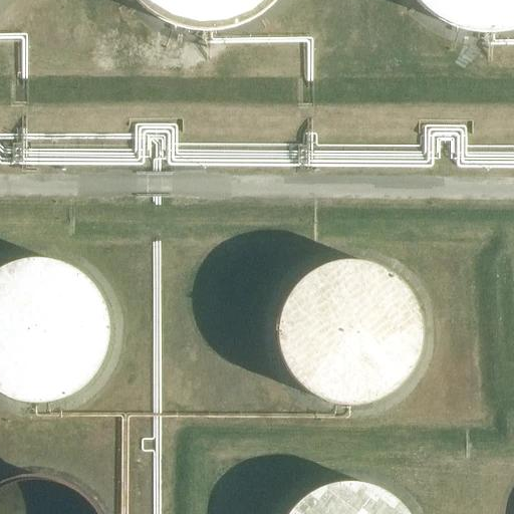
[(237,27),(242,25),(247,23),(251,20),(258,17),(262,14),(265,11),(269,8),(271,6),(274,2),(276,0),(134,0),(138,3),(141,7),(147,11),(151,14),(157,18),(163,22),(170,25),(177,27),(184,29),(189,30),(196,31),(201,32),(209,32),(216,31),(223,30),(230,29),(237,27)]
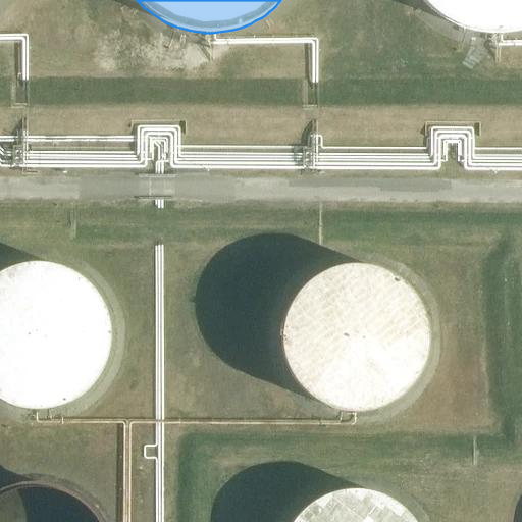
[(521,0),(422,0),(424,2),(429,7),(434,12),(440,16),(448,20),(454,24),(461,27),(468,30),(475,32),(480,33),(487,33),(492,34),(500,34),(508,33),(515,32),(521,29),(521,0)]
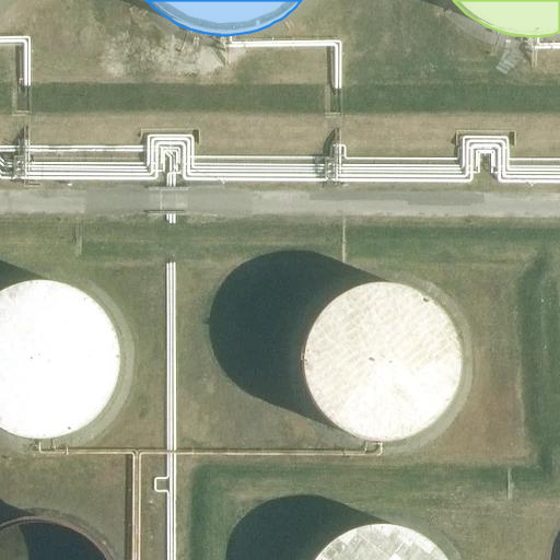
[(84,426),(89,423),(92,420),(95,418),(98,415),(101,410),(104,407),(106,403),(109,399),(111,395),(113,391),(115,386),(116,382),(117,377),(118,372),(118,368),(118,363),(118,359),(118,353),(118,349),(117,345),(116,340),(115,336),(113,331),(112,329),(109,325),(107,321),(105,316),(103,313),(100,308),(96,305),(91,301),(88,298),(82,294),(78,291),(73,289),(69,288),(65,286),(60,284),(56,283),(51,282),(46,282),(42,281),(37,281),(32,282),(27,282),(23,283),(19,284),(14,286),(10,288),(6,290),(1,292),(0,292),(0,429),(4,431),(8,433),(12,435),(20,438),(26,439),(33,440),(38,440),(43,440),(47,440),(54,439),(59,438),(66,435),(72,433),(79,430),(84,426)]
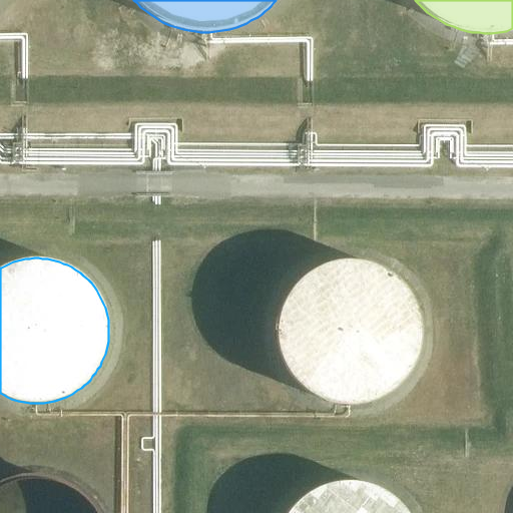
[(401,383),(404,380),(406,377),(409,374),(411,370),(413,366),(415,362),(417,358),(418,354),(419,350),(420,346),(421,342),(422,338),(422,333),(422,329),(421,325),(420,318),(419,314),(418,310),(417,306),(415,302),(413,298),(411,295),(409,291),(406,287),(404,284),(401,281),(396,277),(392,274),(389,272),(385,269),(381,267),(378,266),(374,264),(372,263),(365,262),(359,260),(355,260),(350,260),(344,260),(340,261),(336,261),(331,262),(327,263),(323,265),(317,267),(313,269),(310,272),(305,275),(301,278),(298,281),(295,284),(292,287),(290,291),(288,295),(285,298),(284,302),(282,306),(280,310),(279,314),(278,318),(278,323),(277,325),(277,327),(277,331),(277,336),(277,340),(278,342),(279,348),(280,352),(281,357),(282,359),(283,360),(285,364),(288,370),(290,374),(293,377),(294,379),(298,383),(303,388),(308,392),(312,394),(317,397),(323,400),(329,402),(336,403),(340,404),(346,405),(351,405),(357,404),(363,403),(370,402),(376,400),(382,397),(385,395),(391,392),(396,388),(398,386),(401,383)]
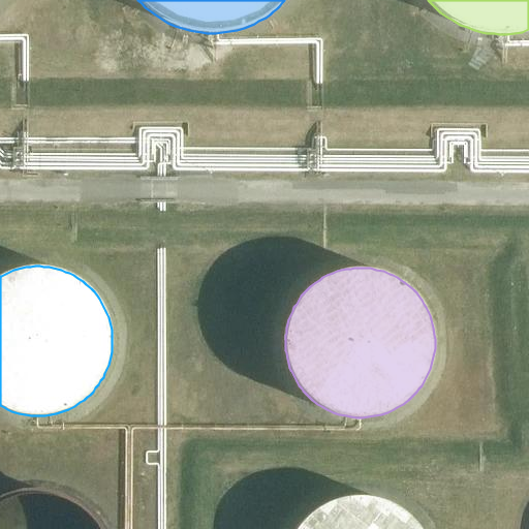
[(421,528),(418,525),(415,522),(411,517),(407,514),(404,511),(401,508),(397,506),(391,503),(386,501),(382,500),(376,498),(370,496),(366,496),(361,496),(356,496),(352,496),(345,497),(339,498),(335,499),(329,502),(324,503),(320,506),(315,509),(311,512),(308,515),(307,517),(304,520),(301,523),(298,527),(296,528),(421,528)]
